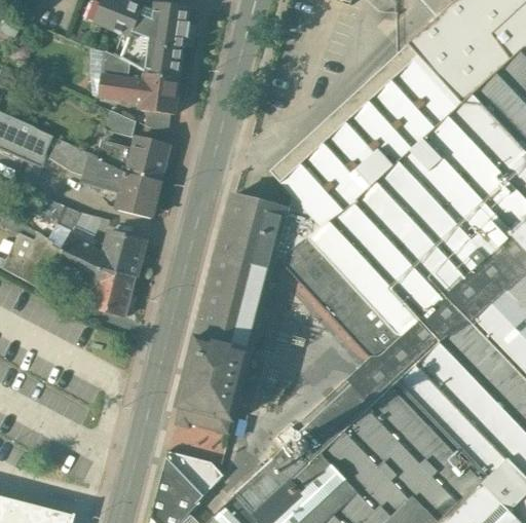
[(154,11),(125,0),(103,0),(94,23),(122,34),(114,54),(106,50),(105,51),(114,55),(146,73),(146,74),(179,78),(185,38),(189,38),(191,24),(187,23),(190,8),(173,5),(172,13),(154,11)]
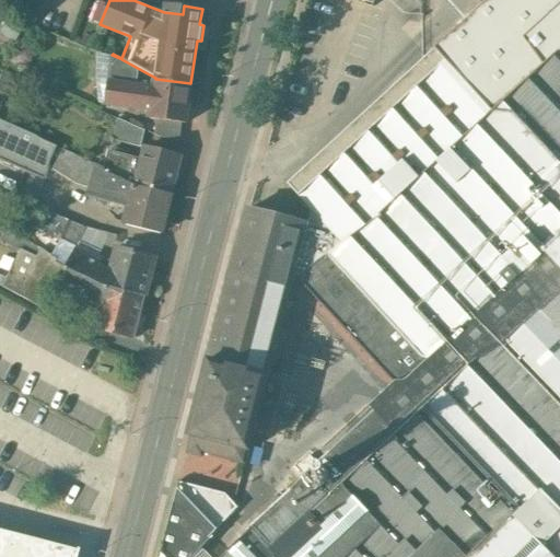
[(486,0),(433,48),(490,108),(540,61),(526,41),(559,10),(559,0),(486,0)]
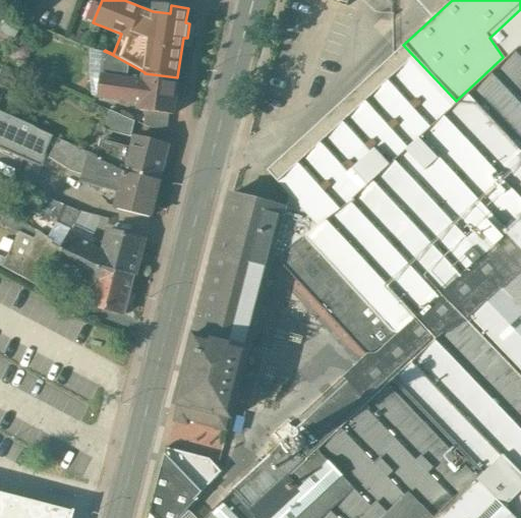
[(520,9),(489,38),(503,57),(520,41),(520,9)]
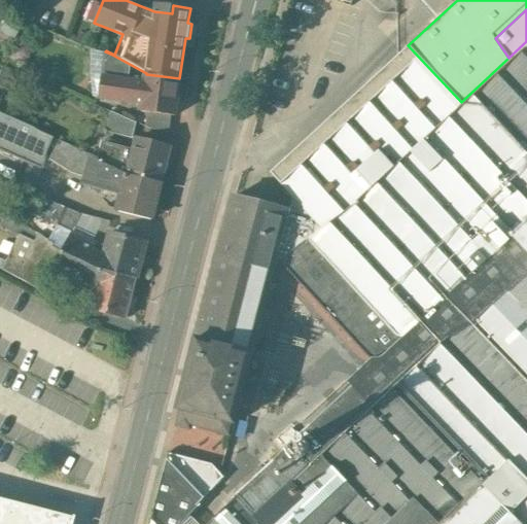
[(408,45),(271,173),(293,198),(322,226),(289,250),(287,252),(285,255),(283,257),(283,259),(283,263),(283,265),(284,267),(284,268),(366,356),(367,357),(370,358),(374,359),(378,359),(381,357),(512,237),(513,236),(526,222),(526,41),(508,58),(461,102),(408,45)]
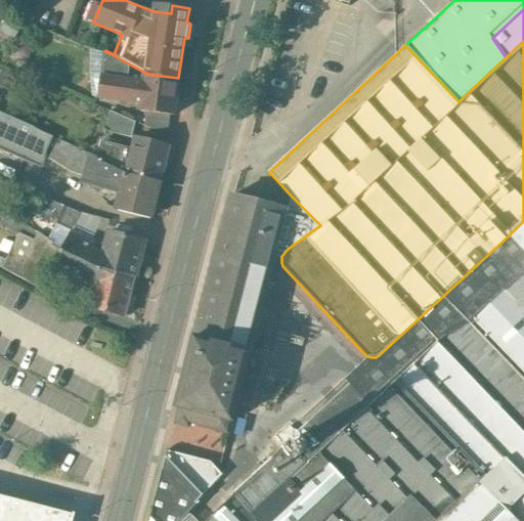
[(145,73),(114,55),(104,51),(99,92),(141,98),(145,74),(145,73)]
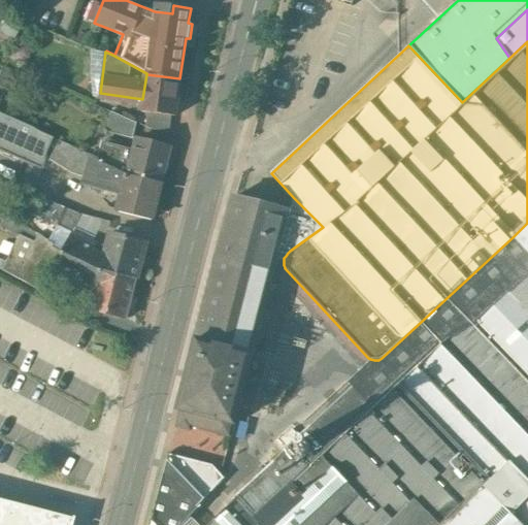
[(179,78),(146,74),(141,106),(149,107),(149,112),(170,115),(170,109),(175,110),(179,78)]
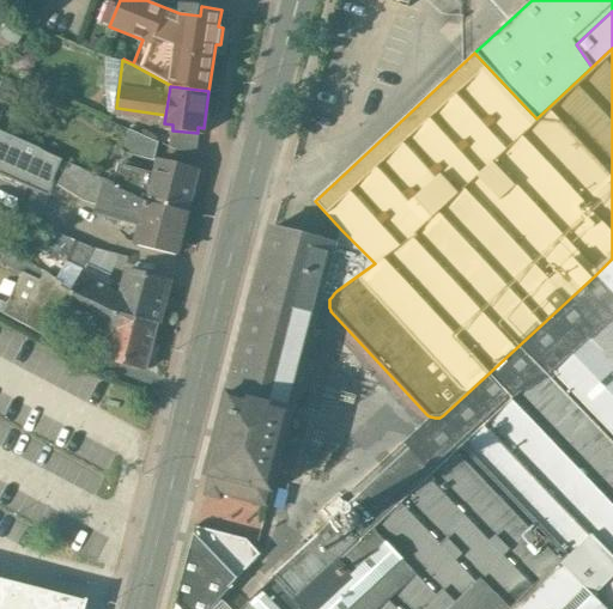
[(62,158),(0,129),(0,174),(37,192),(37,190),(49,186),(50,186),(53,181),(62,158)]
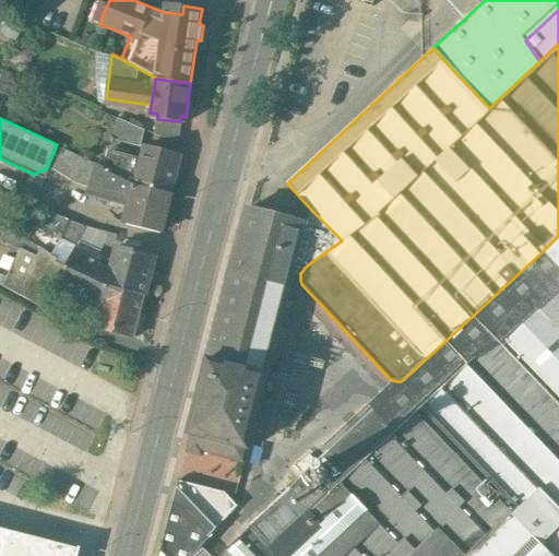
[(180,121),(157,119),(156,131),(179,139),(180,121)]
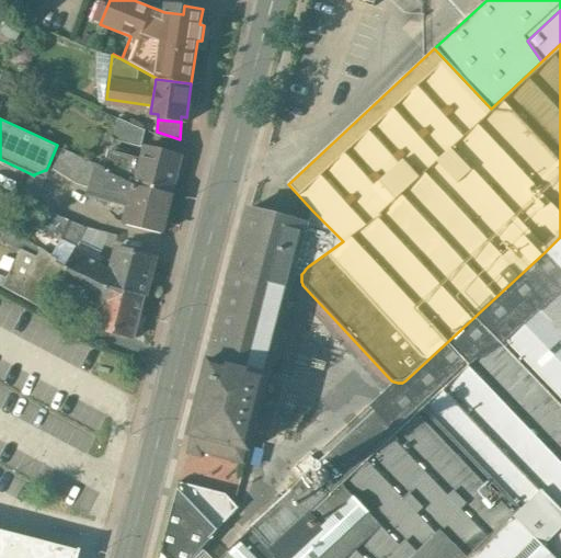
[(96,162),(57,145),(48,166),(76,182),(90,186),(96,162)]
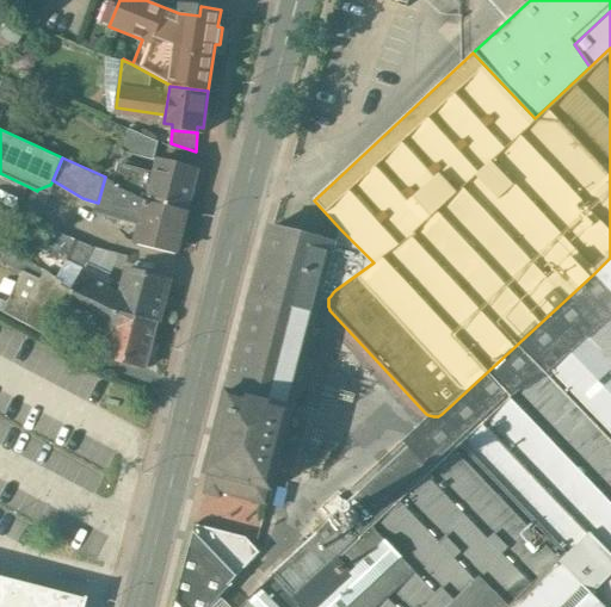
[(197,168),(159,159),(152,186),(137,183),(141,168),(119,162),(115,181),(115,184),(150,200),(186,210),(197,168)]
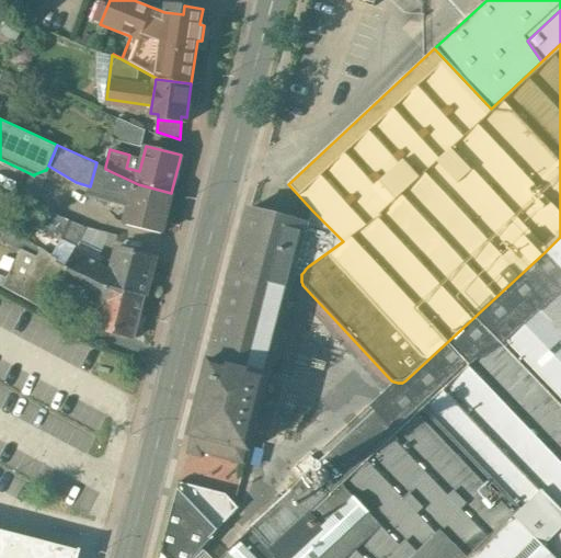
[(138,184),(105,169),(105,167),(96,162),(90,186),(88,194),(130,206),(126,223),(161,231),(171,193),(138,184)]
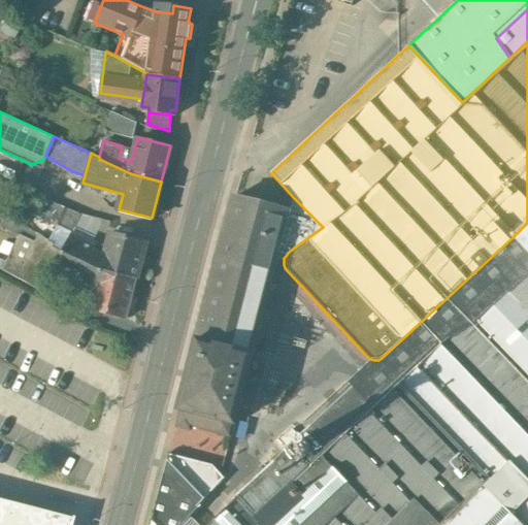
[(291,210),(234,195),(224,237),(277,249),(290,251),(323,227),(294,198),(291,210)]
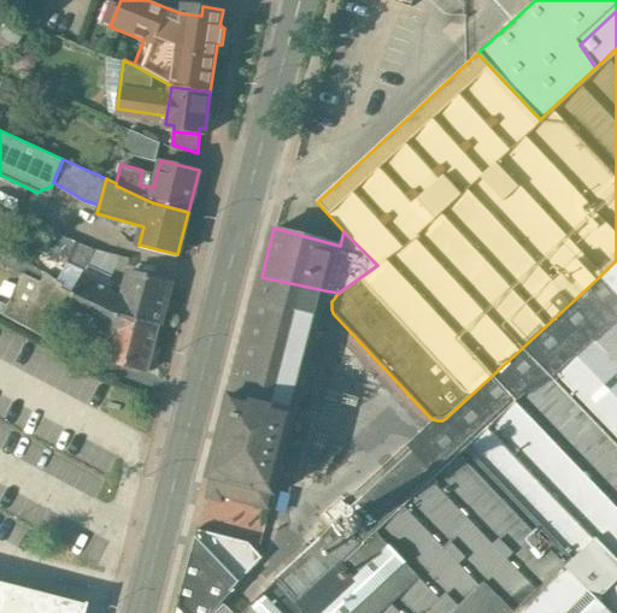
[(616,260),(600,276),(599,277),(616,295),(616,320),(594,342),(616,365),(616,260)]
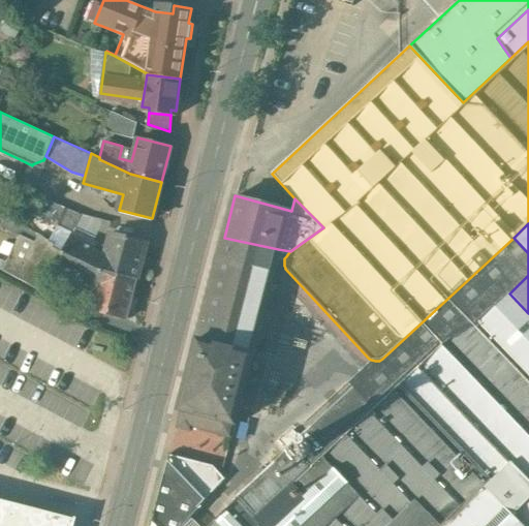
[(75,235),(71,233),(62,252),(86,264),(92,250),(93,248),(92,244),(83,239),(85,236),(78,231),(75,235)]
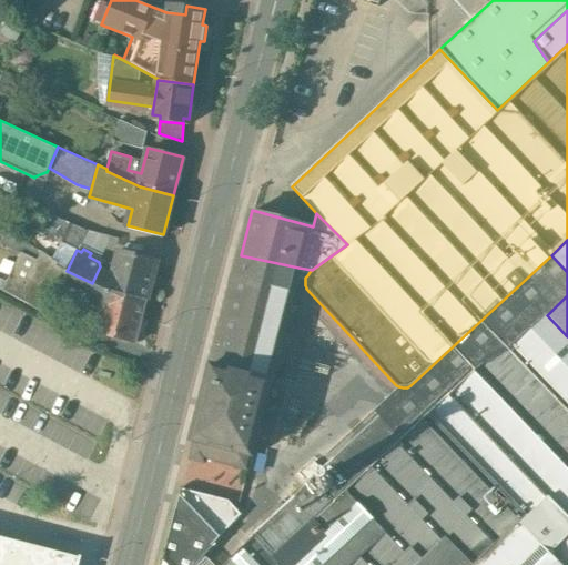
[(154,261),(117,251),(111,274),(111,275),(107,291),(144,300),(154,261)]
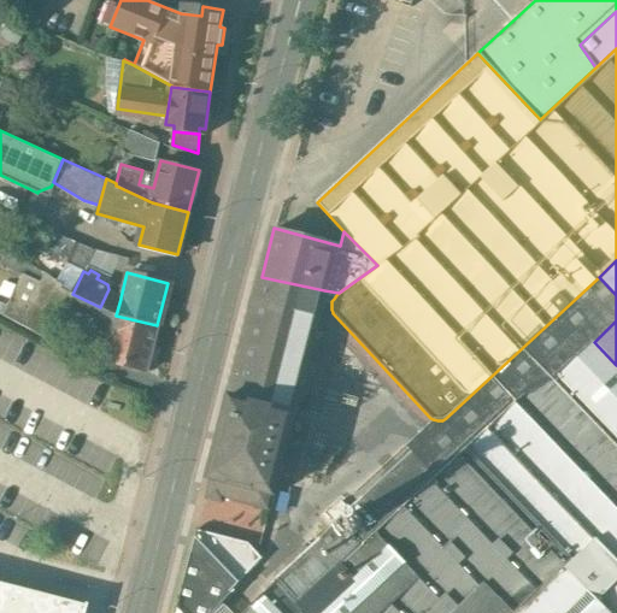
[(64,283),(43,273),(30,300),(46,307),(45,308),(62,317),(72,294),(62,288),(64,283)]
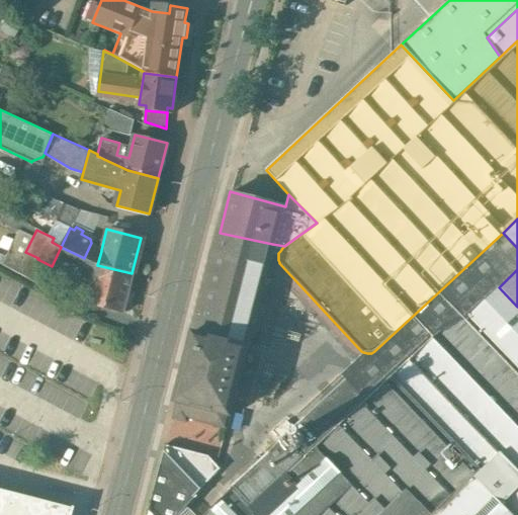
[(272,244),(220,233),(175,402),(197,407),(195,415),(205,418),(207,410),(228,415),(272,244)]
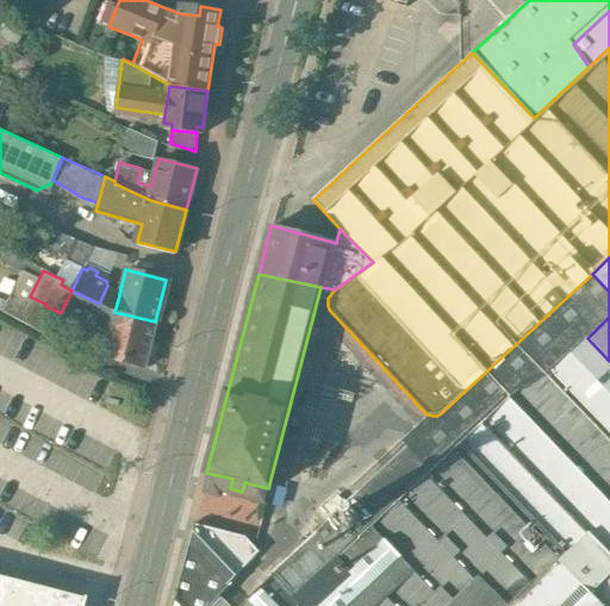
[(119,294),(106,288),(99,304),(114,312),(119,295),(119,294)]
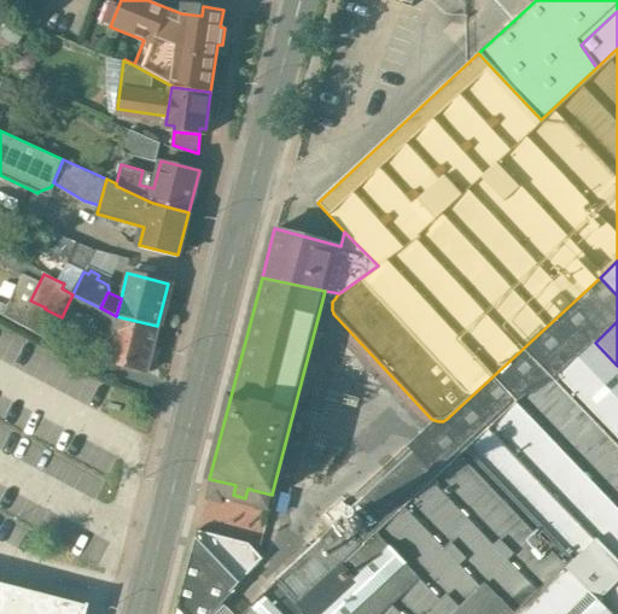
[(100,308),(73,294),(62,317),(69,321),(65,327),(76,332),(79,327),(89,332),(100,308)]
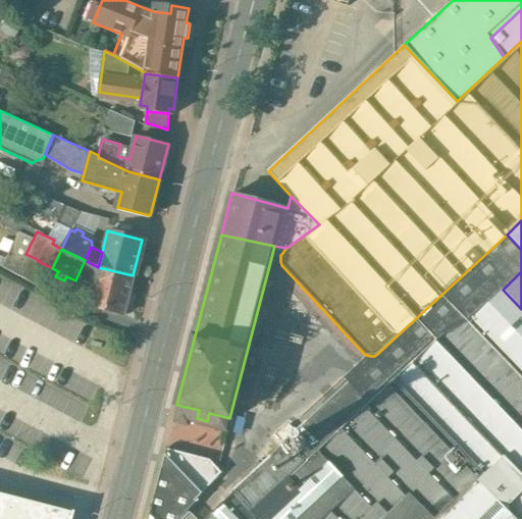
[(98,267),(85,260),(75,280),(81,282),(83,276),(94,282),(98,267)]
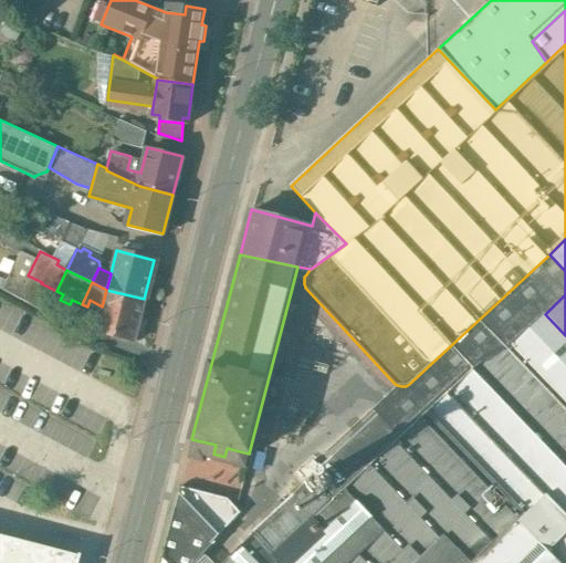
[(144,299),(106,290),(102,306),(96,329),(134,339),(144,299)]
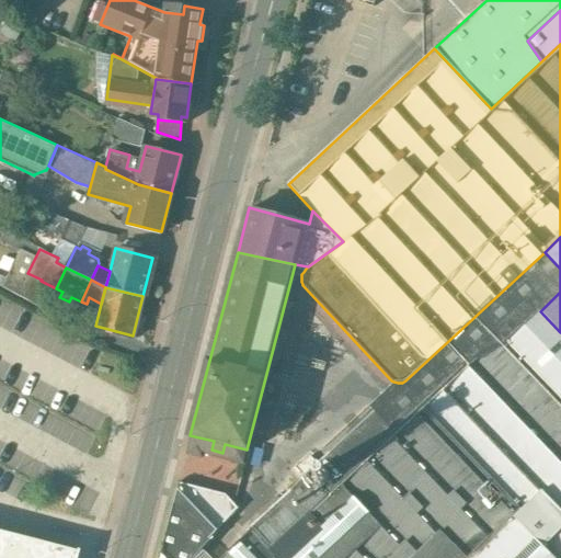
[(472,363),(395,434),(374,411),(305,474),(306,475),(251,527),(252,530),(220,557),(185,557),(208,535),(174,498),(158,557),(560,557),(560,332),(540,311),(510,342),(472,363)]
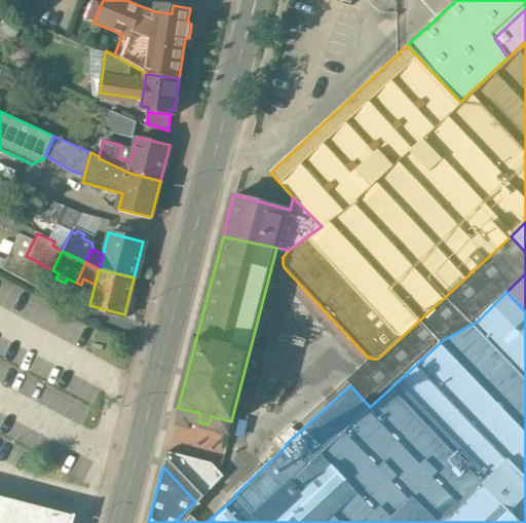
[(210,460),(167,449),(163,467),(195,501),(223,473),(210,460)]
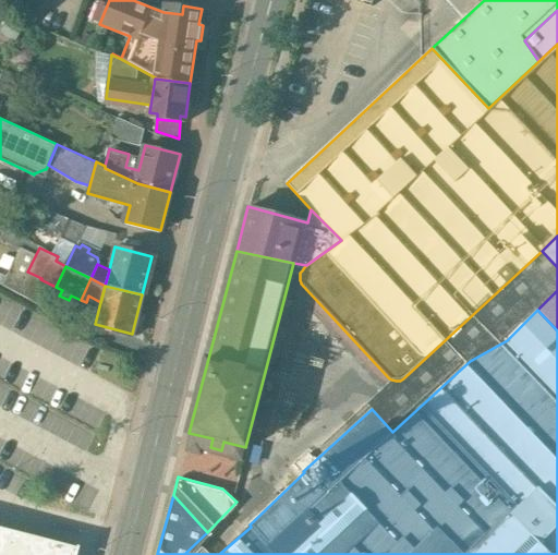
[(0,554),(73,554),(76,544),(0,525),(0,554)]
